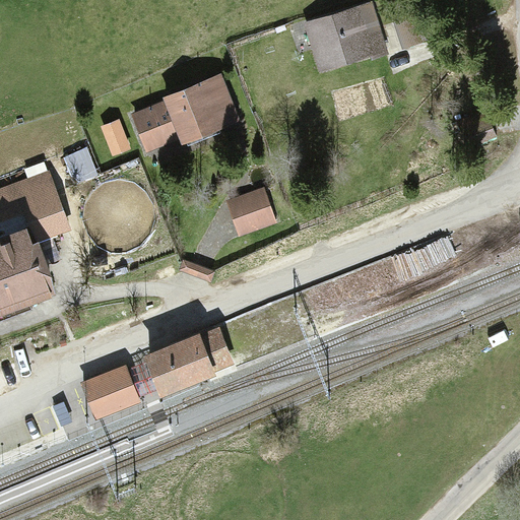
[(371,2),(304,23),(320,74),(388,52),(371,2)]
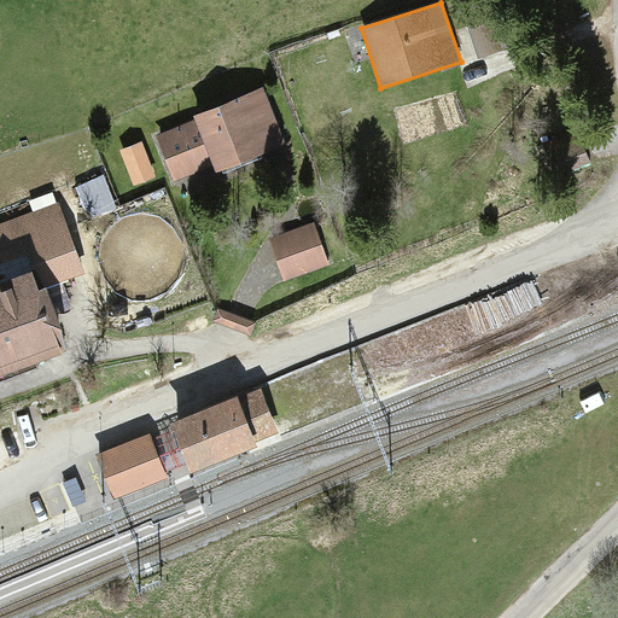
[(193,120),(156,135),(174,180),(214,164),(216,172),(284,145),(262,88),(192,116),(193,120)]
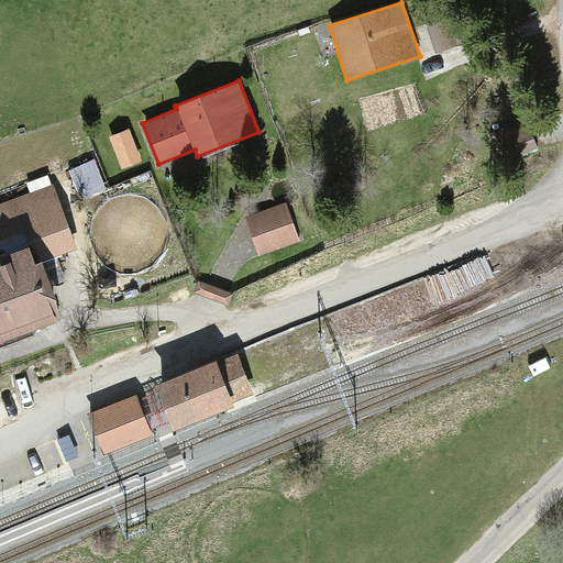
[(536,147),(526,125),(508,133),(518,156),(536,147)]
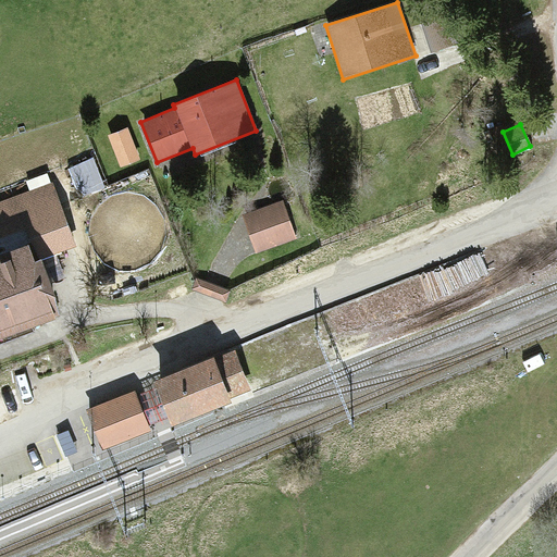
[(139,161),(127,127),(108,135),(121,168),(139,161)]
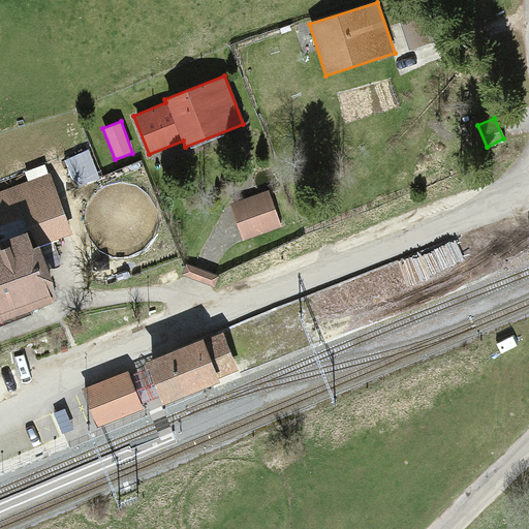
[(0,191),(0,225),(22,218),(28,234),(33,248),(39,246),(72,234),(50,174),(0,191)]
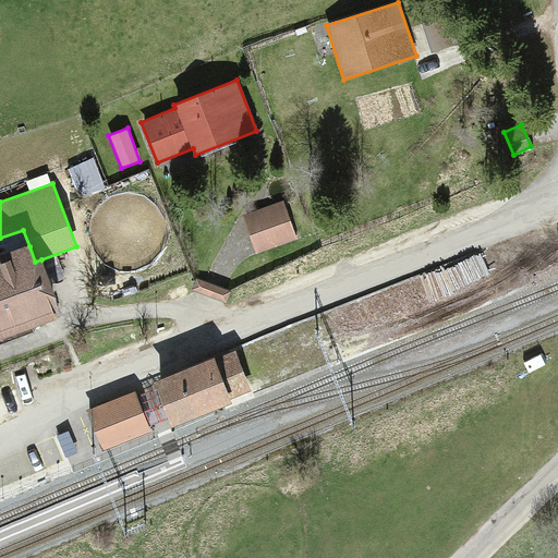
[(283,202),(243,216),(256,253),(296,239),(283,202)]
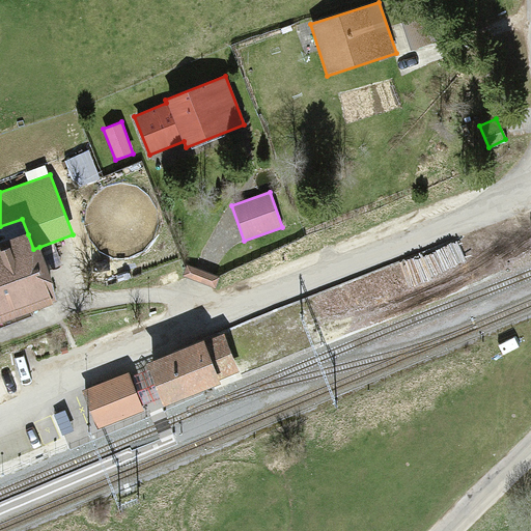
[(28,234),(0,245),(0,326),(60,305),(39,247),(33,249),(28,234)]
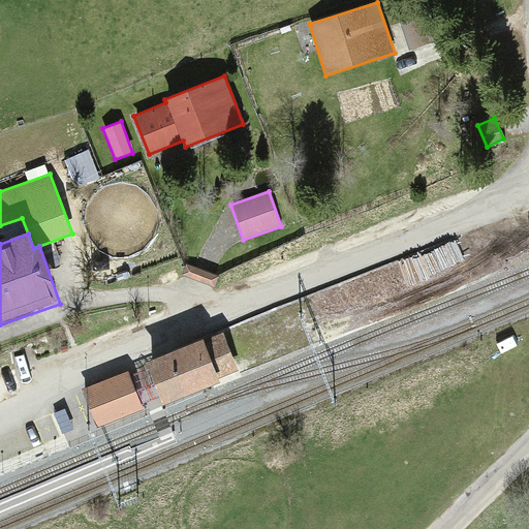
[(217,275),(185,266),(182,275),(214,285),(217,275)]
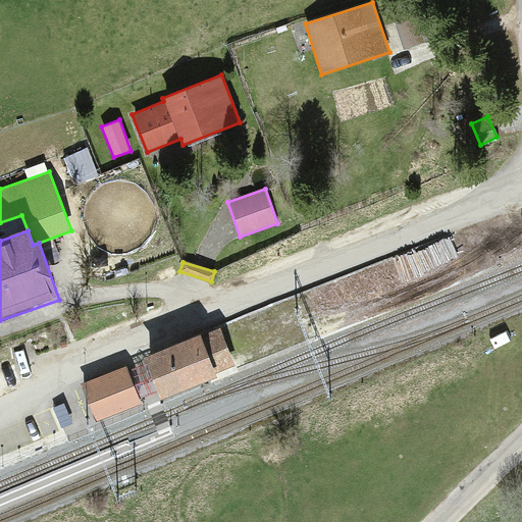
[(200,334),(144,358),(147,363),(152,377),(157,390),(162,400),(217,376),(216,373),(236,365),(220,329),(201,337),(200,334)]
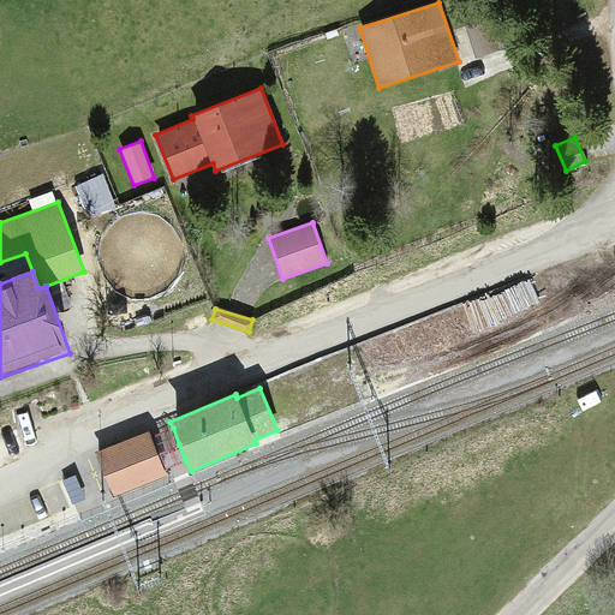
[(163,433),(153,436),(165,469),(177,464),(185,460),(179,445),(173,428),(163,433)]
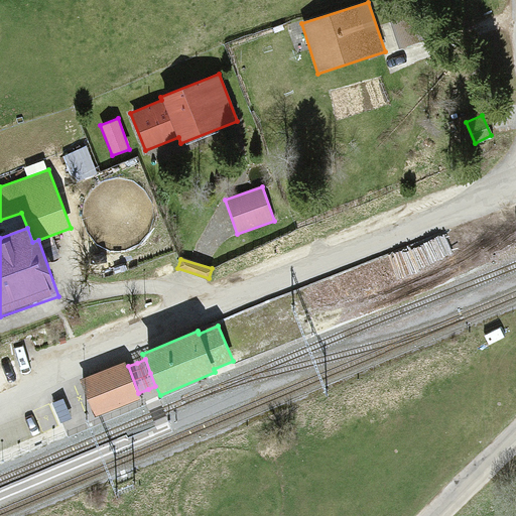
[(126,362),(81,380),(95,416),(140,399),(138,393),(128,366),(126,362)]
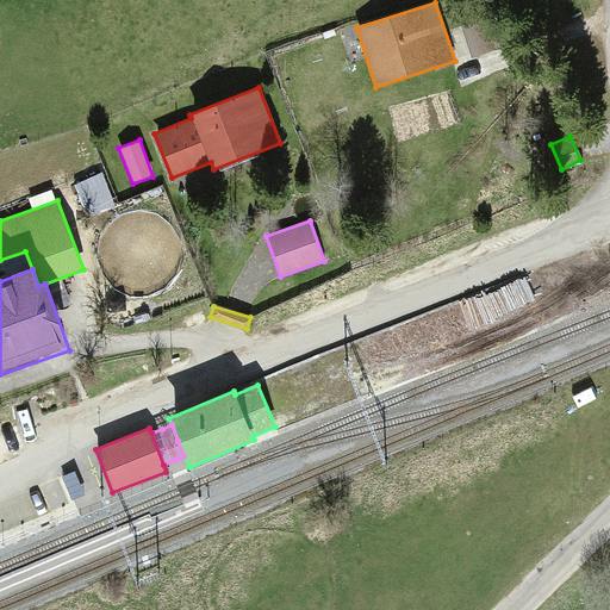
[(83,495),(74,471),(62,477),(72,499),(83,495)]
